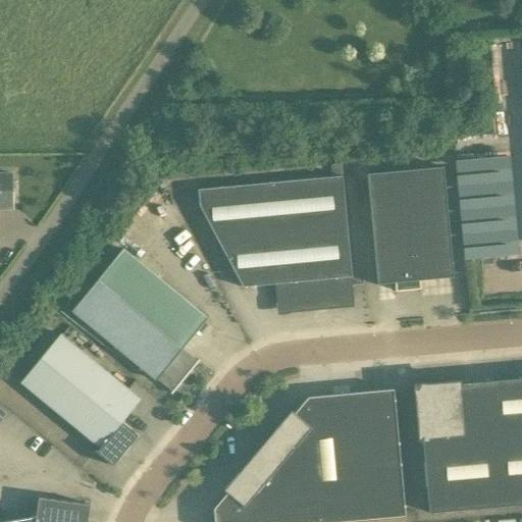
[(453,158),(459,259),(516,255),(510,155),(453,158)]
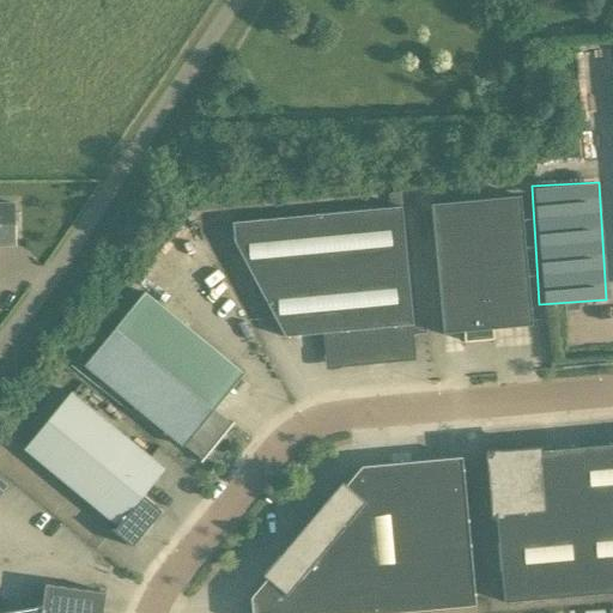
[(533,326),(520,195),(401,207),(412,326),(410,326),(411,338),(463,333),(465,343),(493,340),(492,331),(533,326)]
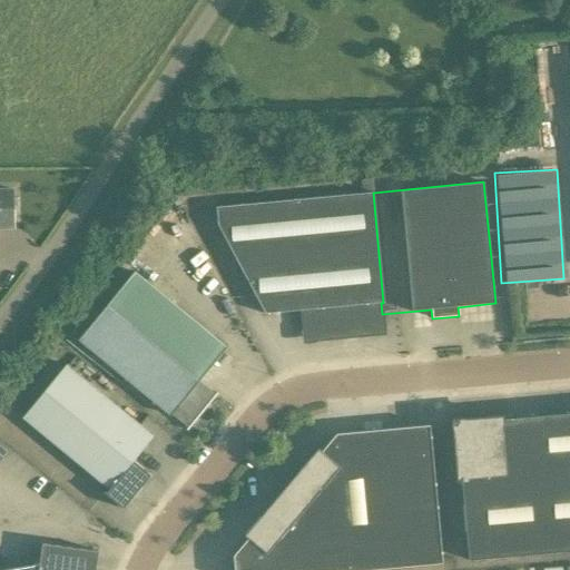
[(0,227),(13,227),(12,190),(0,190),(0,227)]
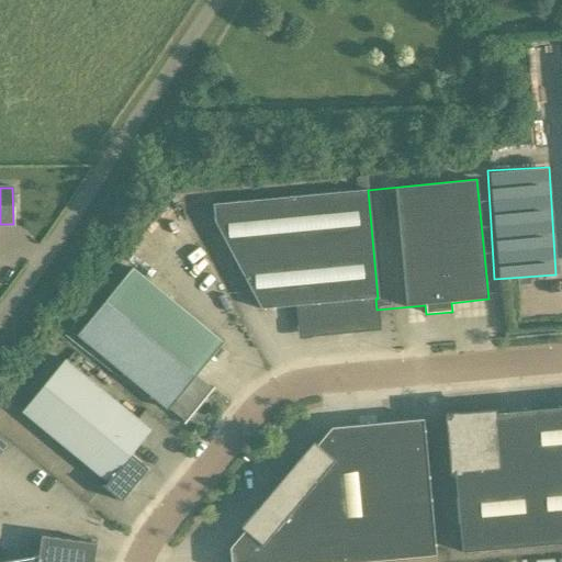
[(379,329),(377,310),(375,299),(378,299),(368,190),(213,204),(214,222),(260,310),(298,306),(300,329),(307,336),(379,329)]
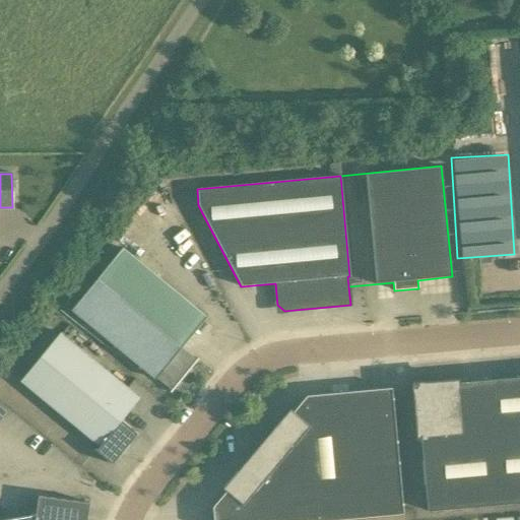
[(183,346),(206,317),(122,248),(70,310),(171,393),(198,359),(183,346)]
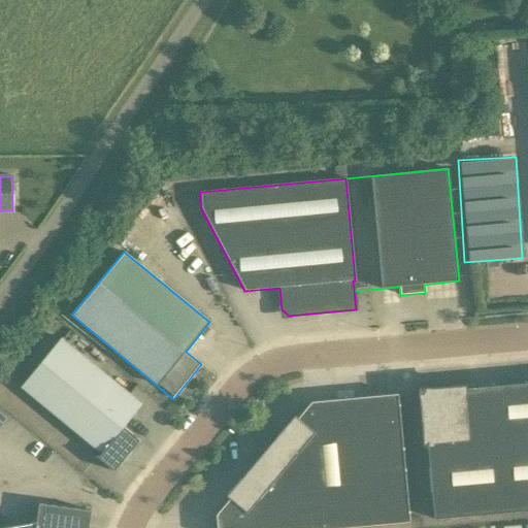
[(139,440),(124,427),(141,404),(61,338),(20,387),(101,454),(98,459),(113,471),(139,440)]
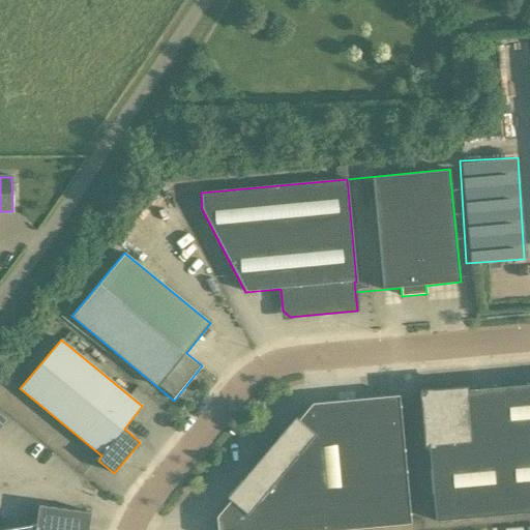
[(424,389),(420,389),(421,403),(422,403),(427,446),(428,446),(435,522),(529,512),(529,383),(465,389),(465,388),(425,392),(424,389)]
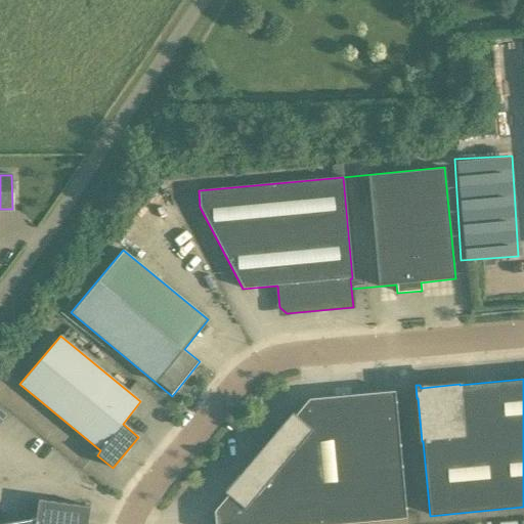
[(215,523),(337,523),(406,518),(394,391),(309,399),(214,511),(215,523)]
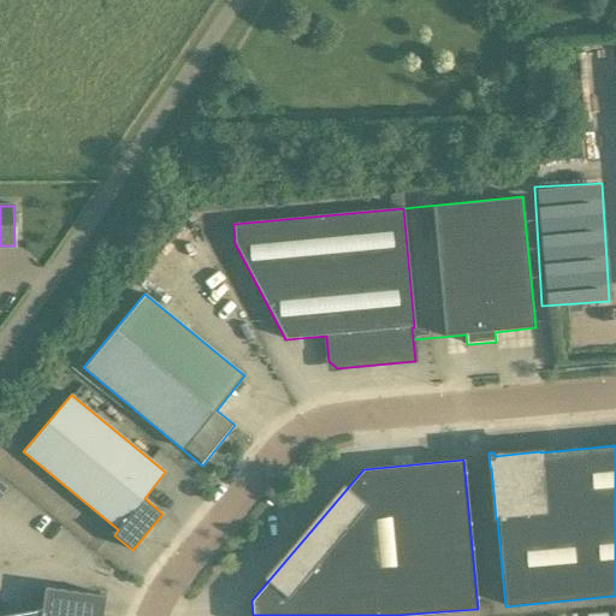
[(102,615),(106,596),(45,587),(42,610),(0,615),(102,615)]
